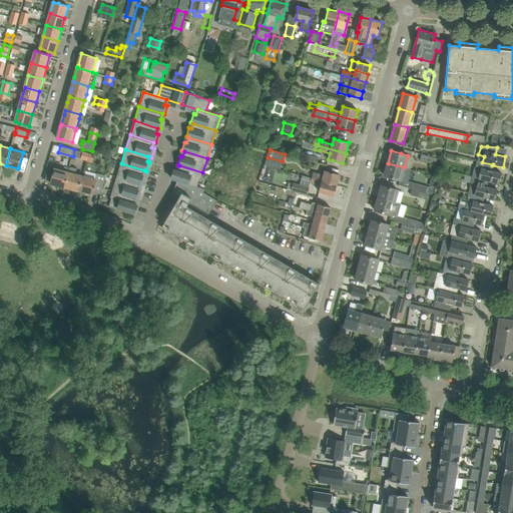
[(301,163),(315,167),(318,156),(305,152),(301,163)]
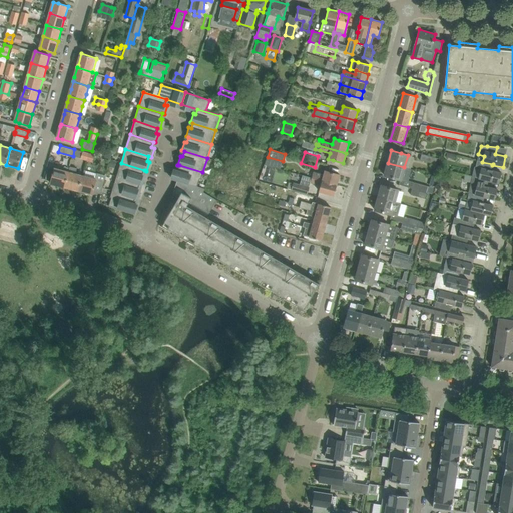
[(435,164),(437,158),(422,154),(420,160),(435,164)]
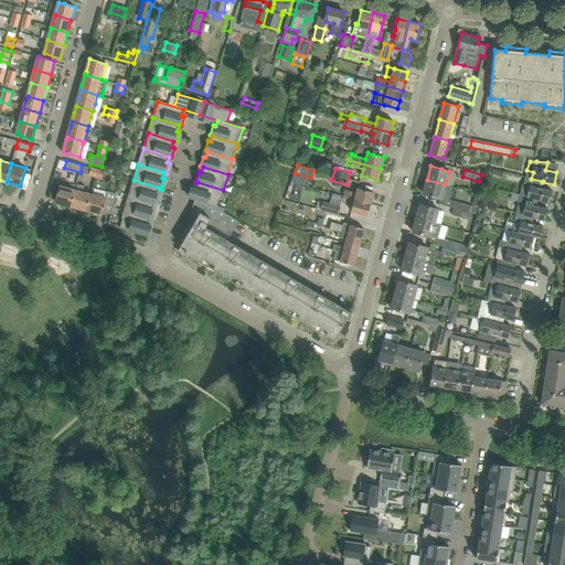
[(530,185),(526,196),(537,200),(550,202),(552,191),(541,188),(542,182),(543,181),(531,179),(525,177),(523,184),(530,185)]
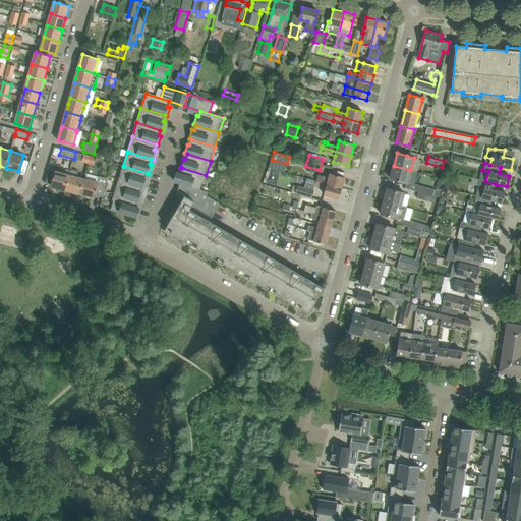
[(118,180),(142,187),(145,188),(148,179),(145,178),(147,173),(123,166),(118,180)]
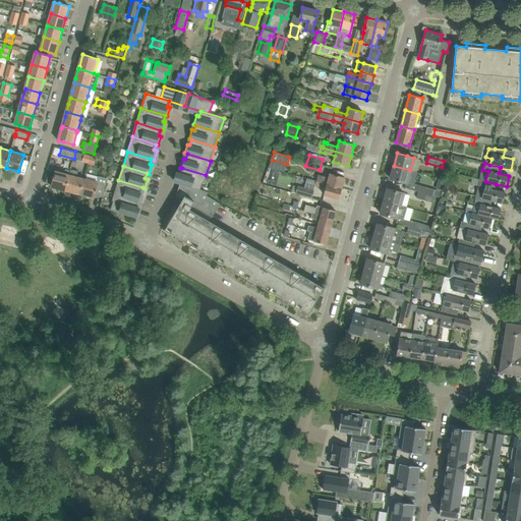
[(407,183),(410,170),(394,166),(390,178),(400,181),(407,183)]
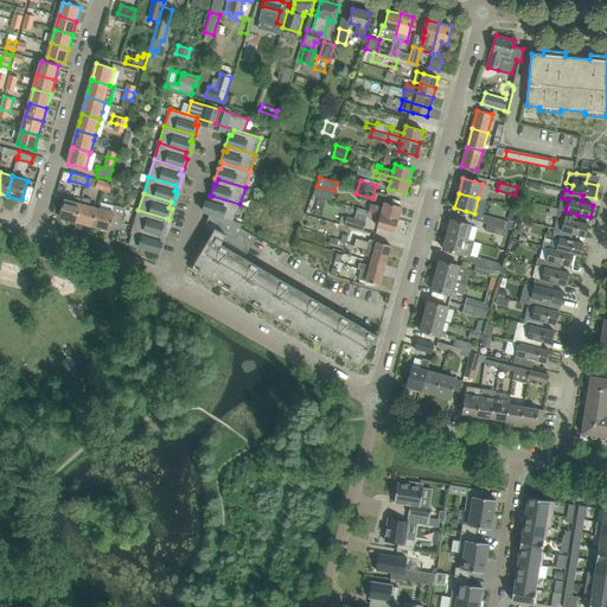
[(212,196),(208,212),(210,213),(234,221),(236,211),(237,211),(240,204),(212,196)]
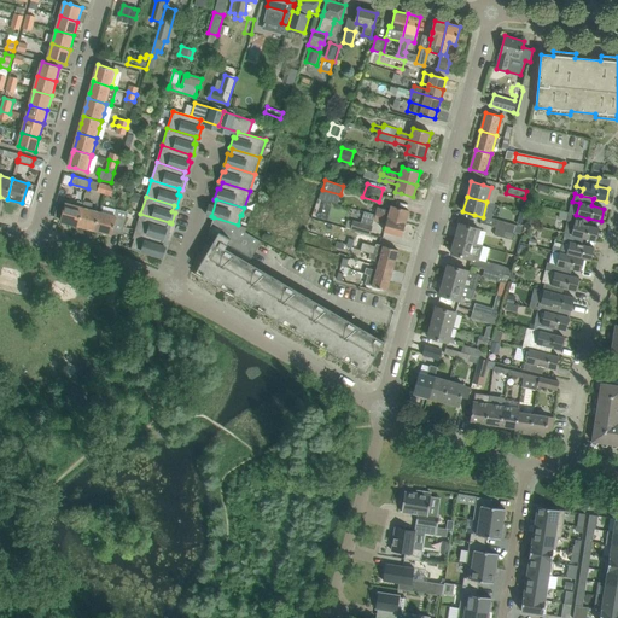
[(82,208),(77,226),(94,229),(99,213),(91,210),(93,203),(83,200),(82,208)]
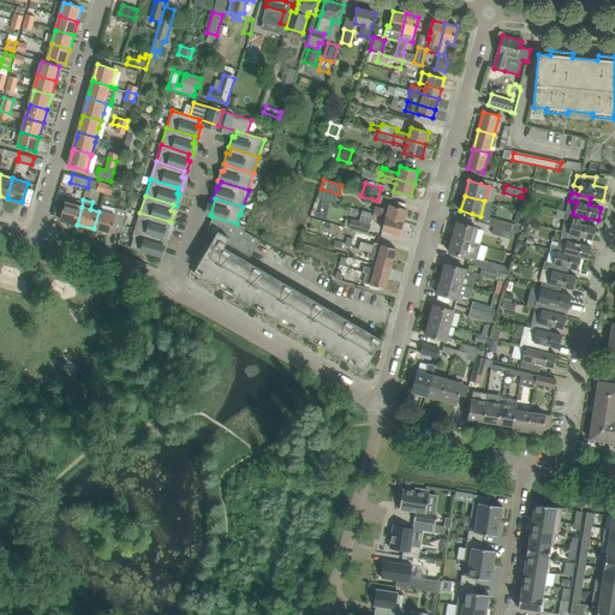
[(60,220),(77,225),(82,207),(65,203),(60,220)]
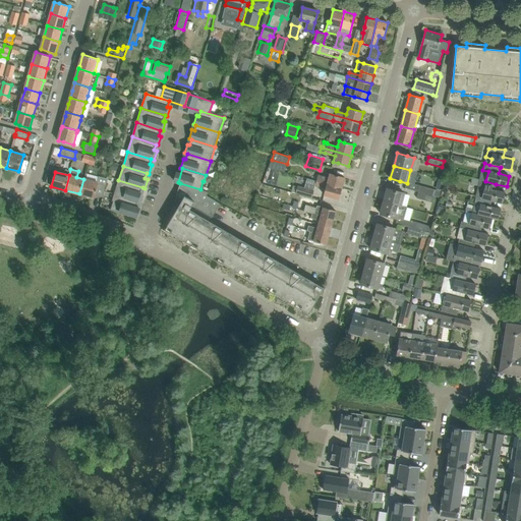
[(316,181),(342,188),(345,178),(330,173),(328,179),(317,176),(316,181)]
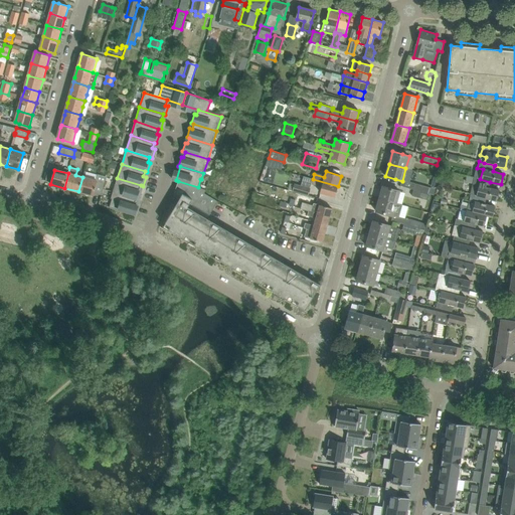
[(82,177),(78,191),(94,195),(98,181),(82,177)]
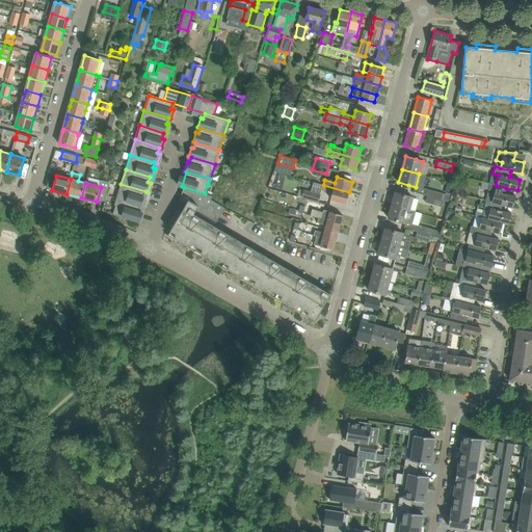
[(346,203),(349,192),(323,185),(316,183),(314,188),(333,192),(330,198),(346,203)]
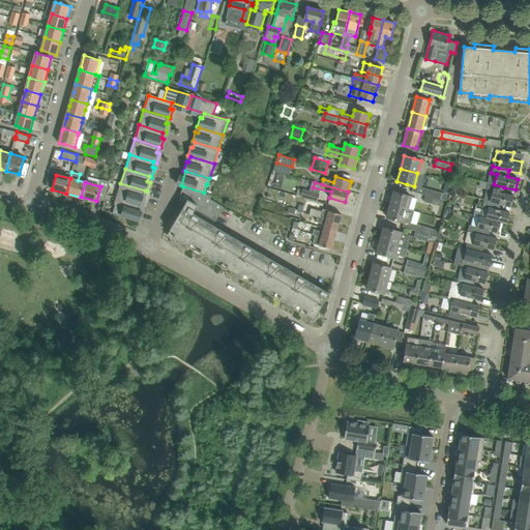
[(116,198),(140,205),(143,206),(145,197),(143,196),(145,190),(120,183),(116,198)]
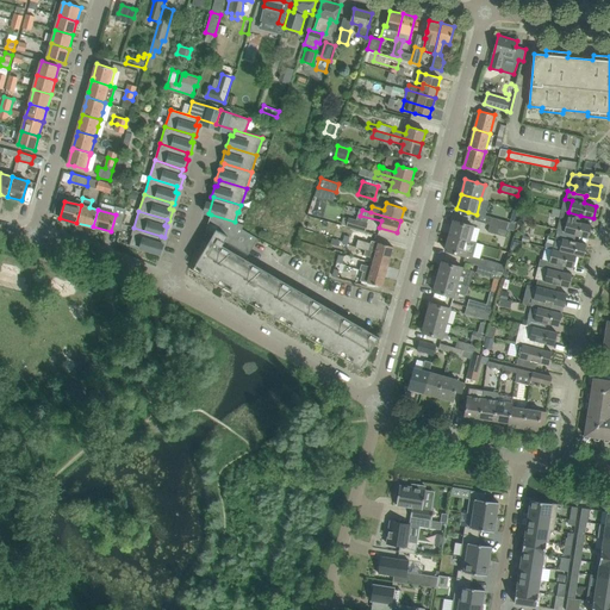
[(568,212),(562,211),(558,230),(576,235),(589,238),(591,225),(579,222),(580,216),(568,212)]
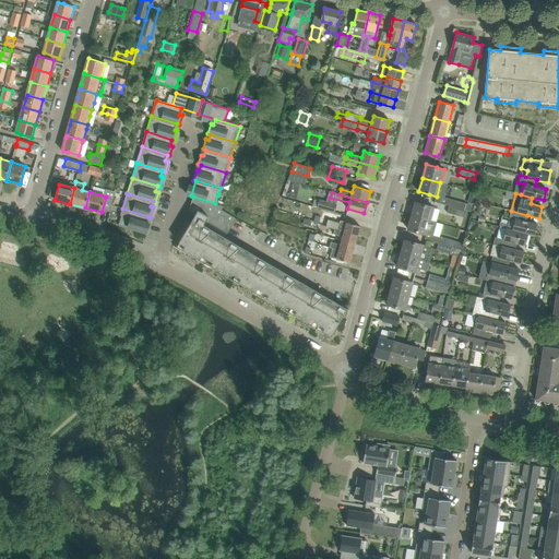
[(223,206),(215,203),(193,197),(188,212),(193,215),(189,222),(186,219),(183,229),(186,230),(177,247),(176,247),(175,247),(183,252),(185,250),(199,258),(198,260),(212,269),(213,266),(226,274),(225,276),(240,285),(241,283),(254,290),(253,293),(268,301),(269,299),(282,307),(281,309),(296,318),(297,316),(310,323),(309,325),(323,334),(324,332),(332,336),(333,334),(335,335),(336,330),(336,329),(348,308),(237,244),(226,237),(236,218),(222,210),(223,206)]
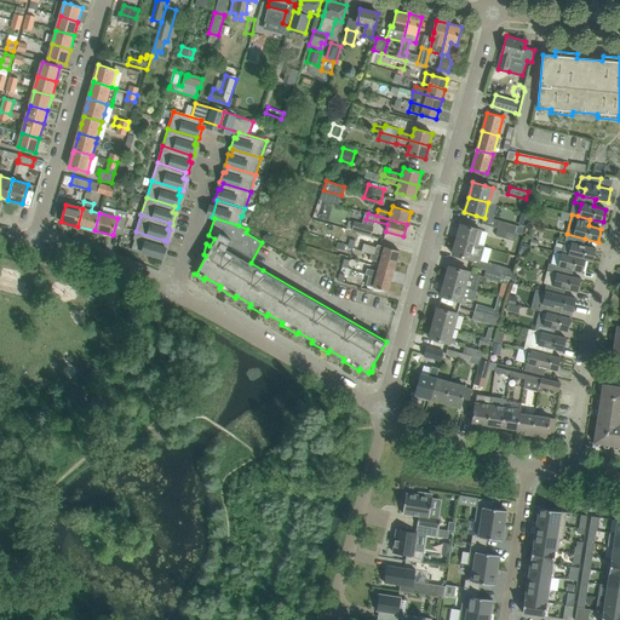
[(355,220),(352,229),(372,234),(373,227),(355,220)]
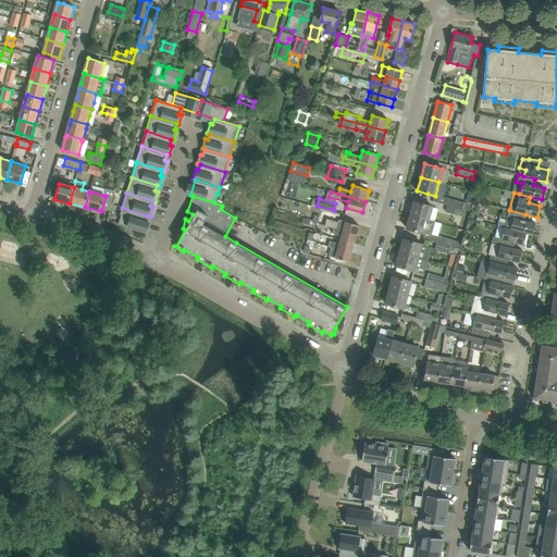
[(449,198),(447,205),(463,209),(466,203),(449,198)]
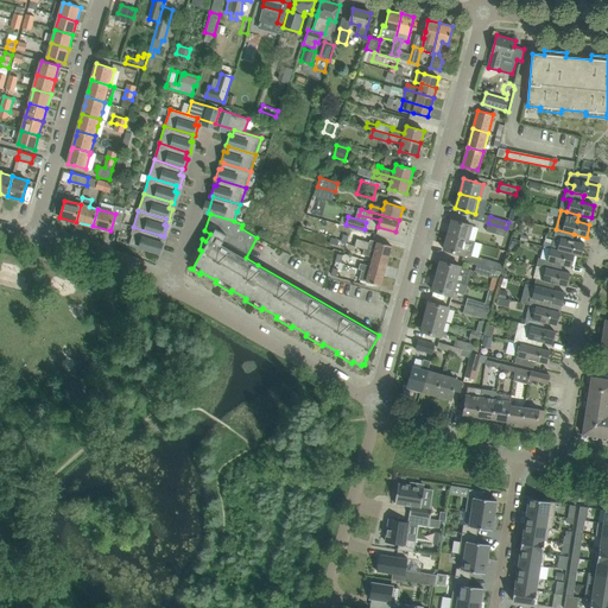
[(453,220),(448,234),(468,240),(472,226),(463,223),(453,220)]
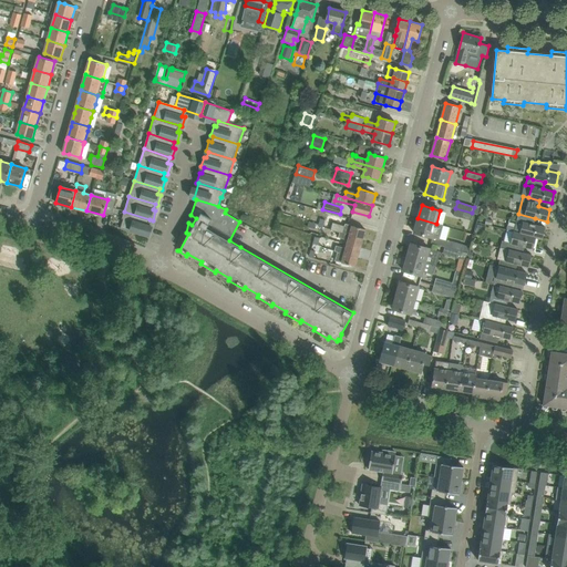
[(471,220),(472,213),(455,208),(453,215),(471,220)]
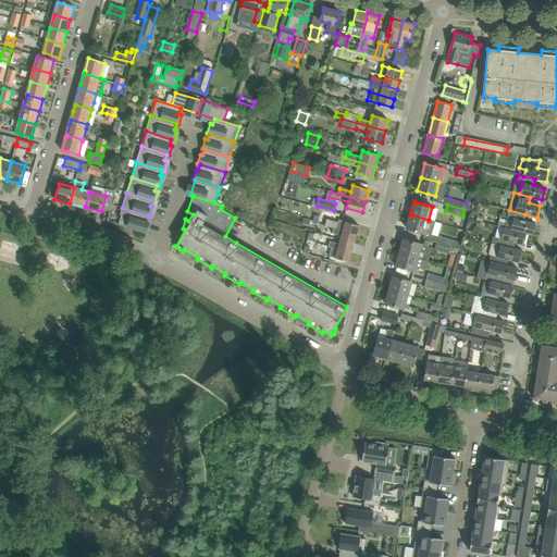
[(119,224),(143,231),(147,215),(122,208),(120,214),(121,214),(119,224)]
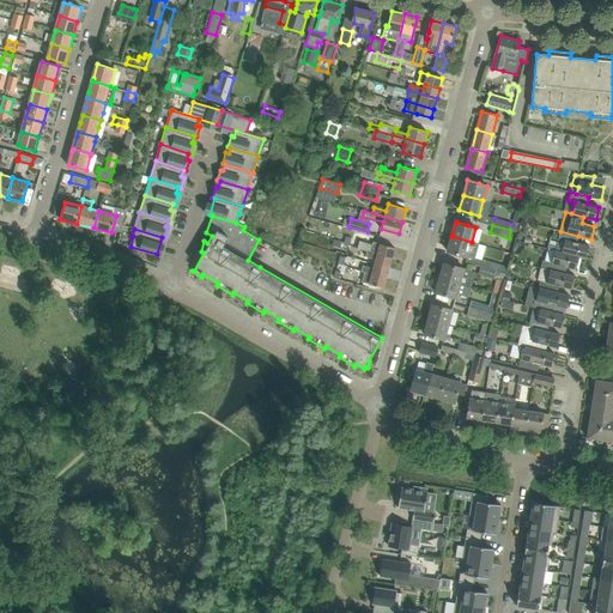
[(578,236),(560,231),(558,238),(565,241),(562,252),(580,256),(586,259),(589,246),(577,243),(578,236)]
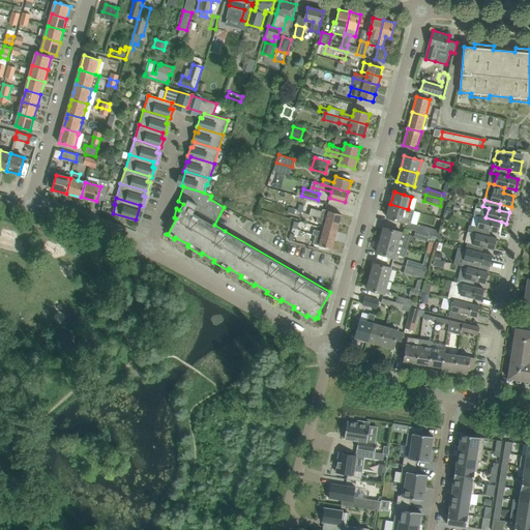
[(404,223),(408,209),(390,204),(387,217),(404,223)]
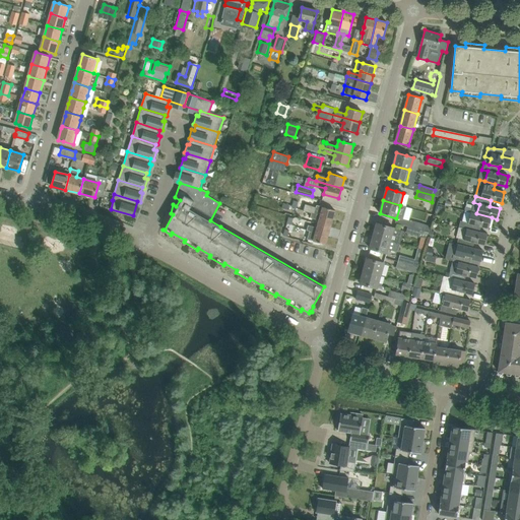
[(279,211),(286,213),(288,205),(282,203),(279,211)]
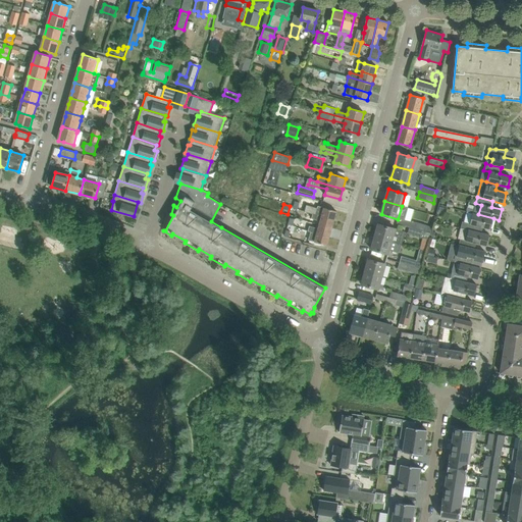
[(306,205),(305,211),(308,212),(313,213),(334,219),(336,211),(326,208),(318,206),(317,208),(306,205)]
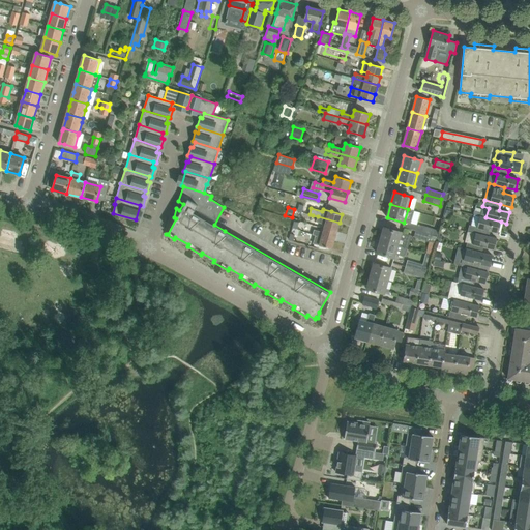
[(318,216),(316,222),(325,225),(324,228),(336,231),(339,226),(340,223),(318,216)]
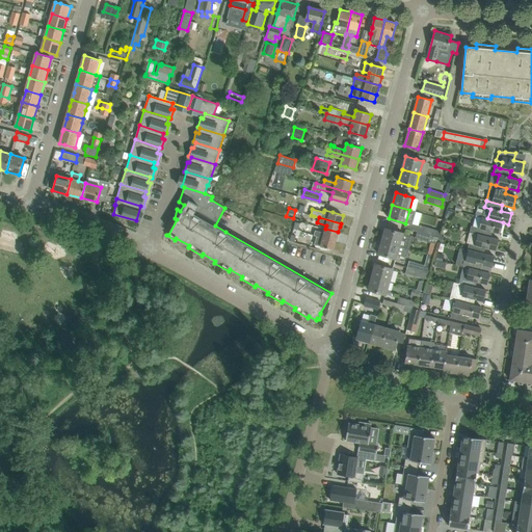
[(473,227),(472,233),(488,237),(489,231),(500,234),(503,222),(487,218),(481,217),(479,228),(473,227)]
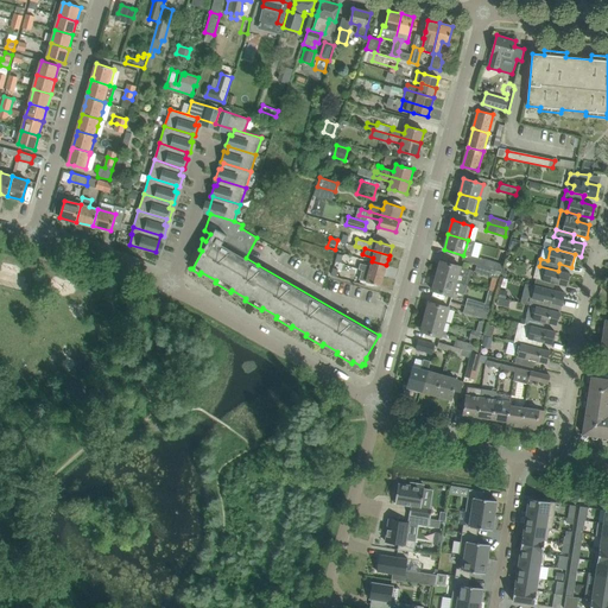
[(337,253),(335,261),(346,264),(348,257),(337,253)]
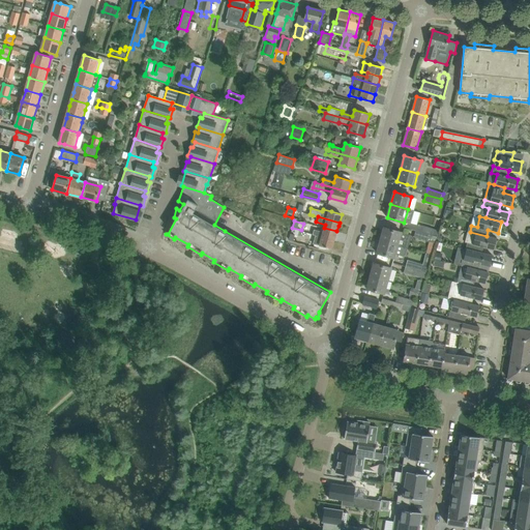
[(423,226),(421,232),(432,235),(433,229),(423,226)]
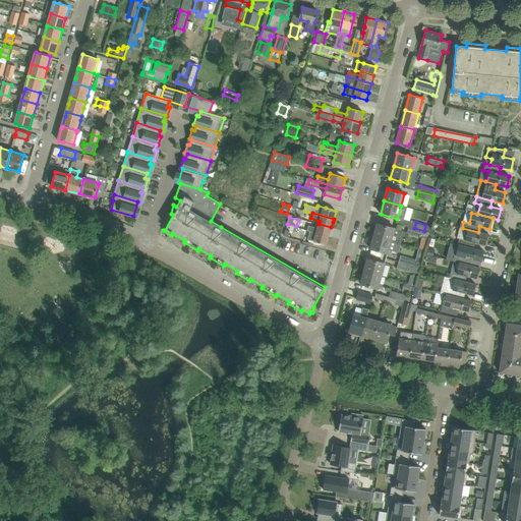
[(308,227),(307,231),(310,231),(329,237),(330,233),(331,227),(319,224),(317,228),(308,226),(308,227)]
